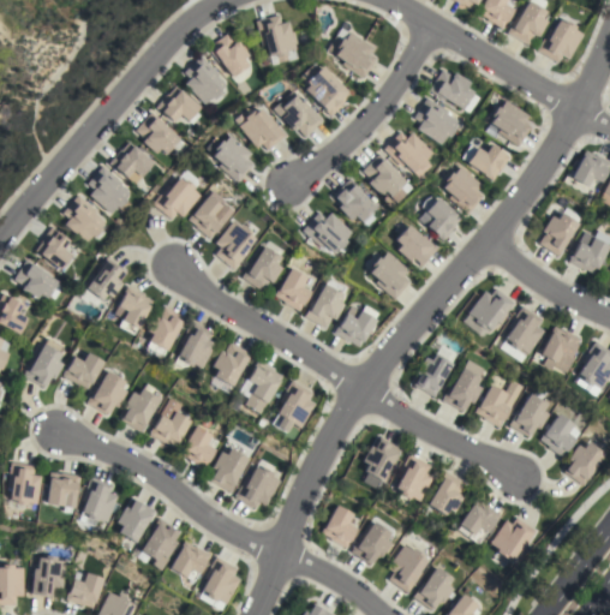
[(480,0),(476,10),(466,4),(465,5),(456,0),(480,0)]
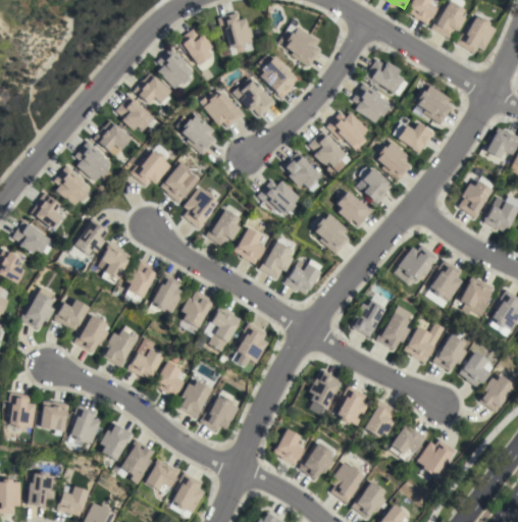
[(432,0),(430,4),(437,8),(428,24),(416,17),(416,16),(408,11),(414,0),(432,0)]
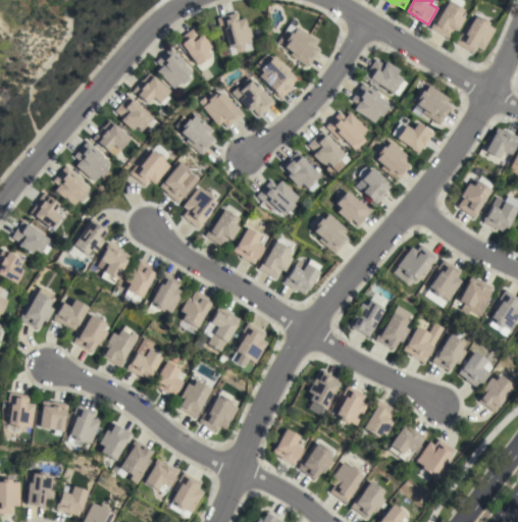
[(466,10),(462,15),(467,18),(459,32),(456,30),(451,38),(432,28),(441,14),(443,15),(451,1),(466,10)]
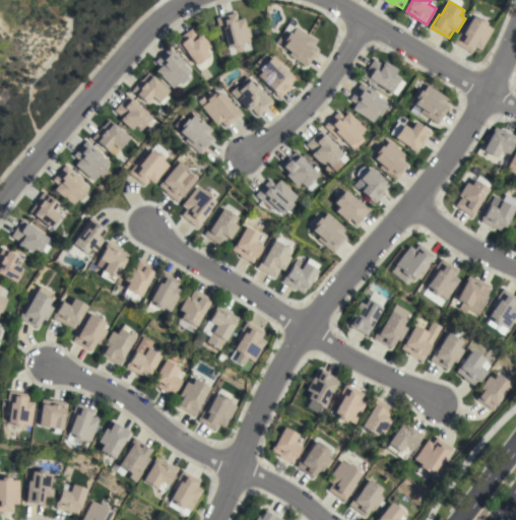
[(218,18),(238,12),(240,20),(246,18),(248,27),(251,26),(253,37),(251,38),(252,42),(244,44),(246,51),(237,53),(235,46),(230,48),(227,39),(223,39),(218,18)]
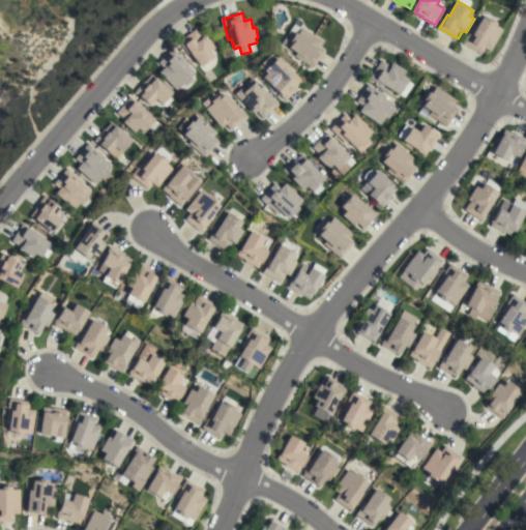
[(492,51),(487,48),(483,54),(465,43),(476,24),(478,26),(484,18),(489,21),(490,19),(498,23),(497,25),(504,30),(492,51)]
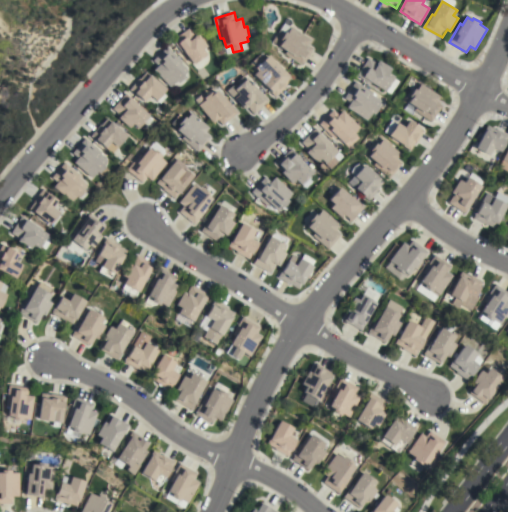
[(313,39),(309,45),(315,49),(304,65),(287,54),(289,51),(280,46),(283,41),(281,40),(286,32),(289,33),(293,27),(313,39)]
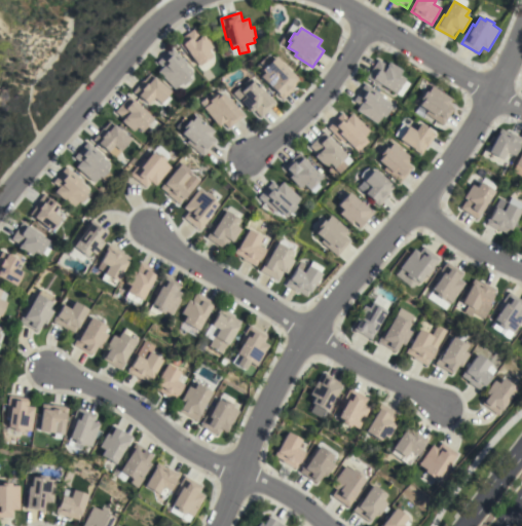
[(196,29),(202,37),(206,34),(215,47),(210,50),(214,55),(200,66),(190,52),(189,53),(180,41),(196,29)]
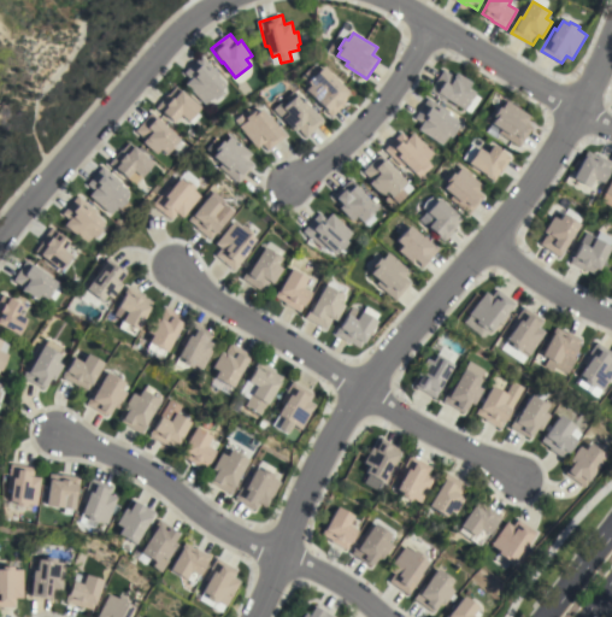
[(188,84),(193,80),(187,72),(205,56),(222,74),(219,76),(228,86),(223,89),(224,92),(217,100),(215,98),(207,105),(188,84)]
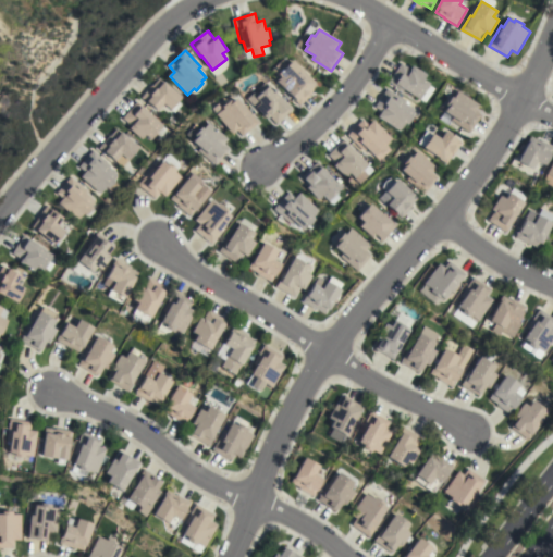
[(315,82),(316,82),(320,86),(312,94),(314,95),(302,106),(283,86),(286,82),(279,74),(294,60),(315,82)]
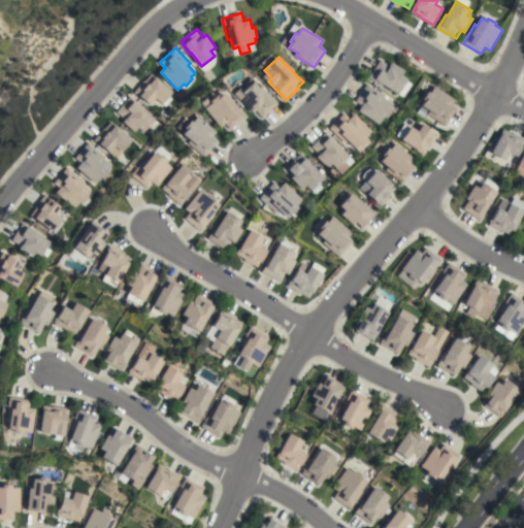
[(370,77),(382,60),(389,64),(388,65),(390,66),(392,62),(405,71),(402,75),(408,79),(398,94),(385,85),(384,87),(370,77)]
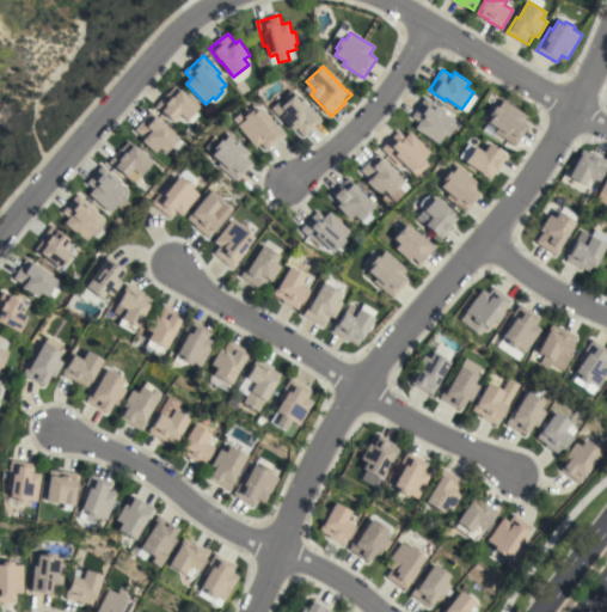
[(169,93),(170,93),(177,85),(201,106),(197,110),(202,115),(194,124),(189,120),(189,121),(182,114),(175,122),(157,106),(169,93)]
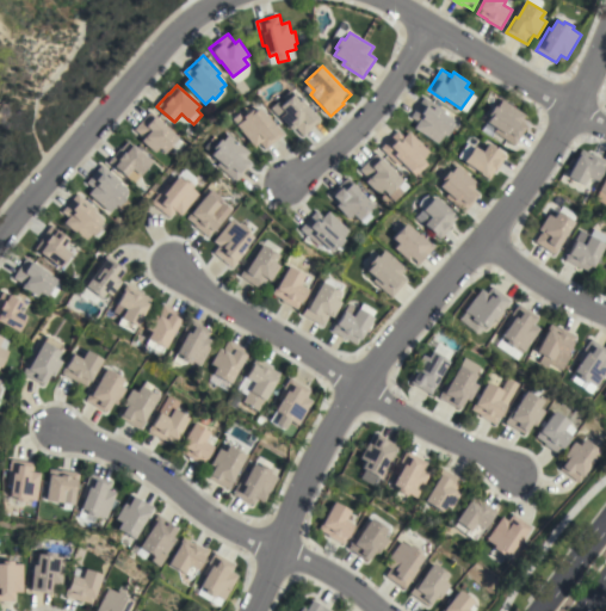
[(305,136),(300,129),(300,128),(298,127),(295,130),(273,107),(282,100),(284,103),(288,99),(285,97),(288,96),(286,93),(289,91),(291,92),(294,90),(310,107),(310,106),(323,119),(305,136)]
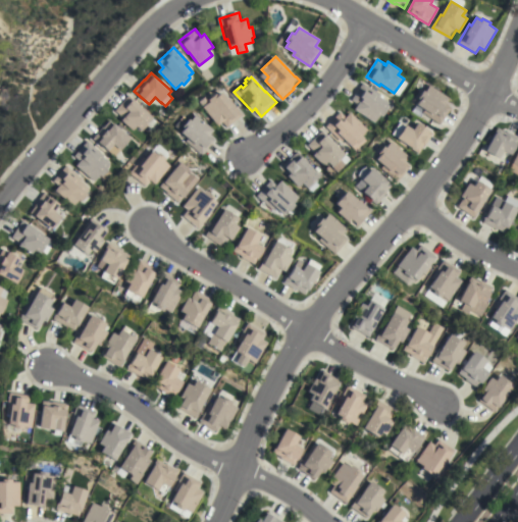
[(356,109),(360,104),(354,100),(365,83),(382,95),(381,97),(390,103),(385,107),(389,109),(383,117),(381,115),(376,122),(356,109)]
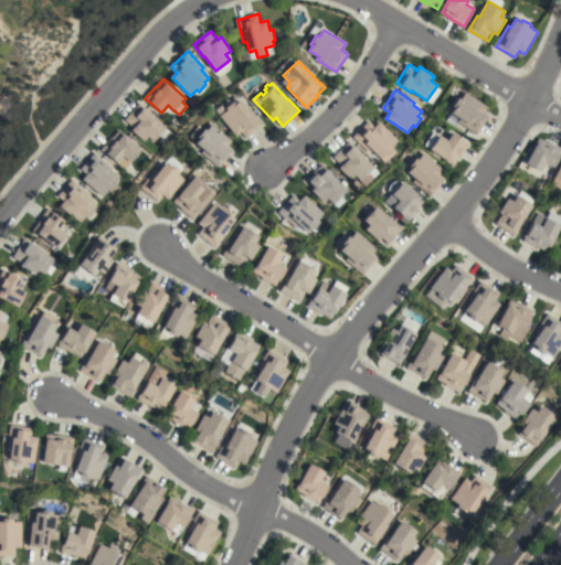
[(488,107),(485,113),(491,117),(478,135),(459,123),(462,119),(453,113),(456,108),(454,107),(459,98),(462,99),(467,92),(488,107)]
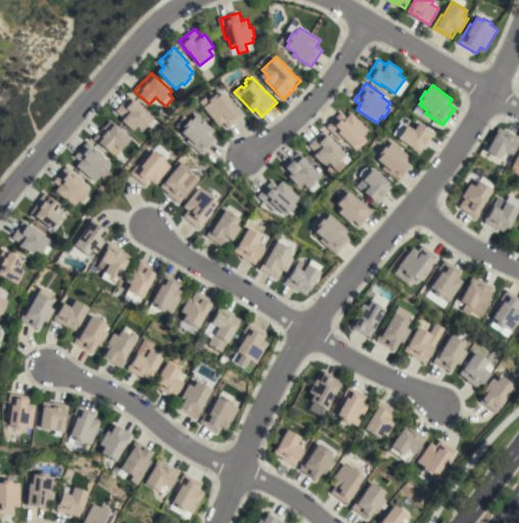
[(201,102),(207,97),(209,100),(218,94),(219,96),(223,92),(230,100),(232,98),(245,115),(230,128),(225,123),(220,126),(204,107),(205,107),(201,102)]
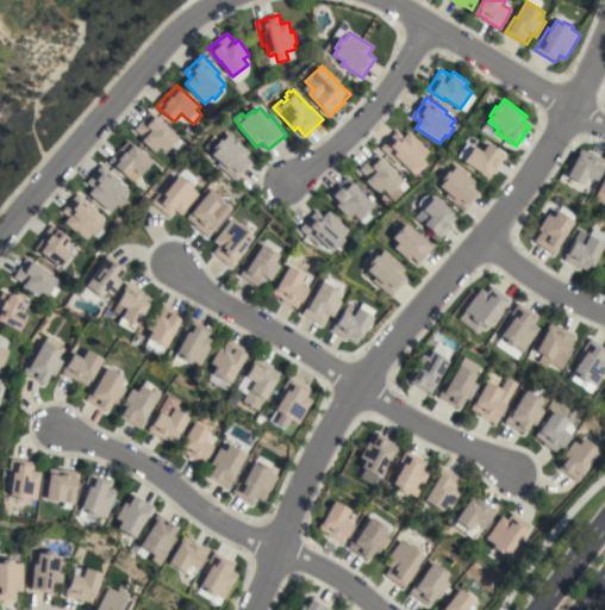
[(153,111),(167,123),(164,125),(185,143),(179,150),(173,145),(166,153),(161,148),(156,153),(143,141),(147,137),(137,129),(153,111)]
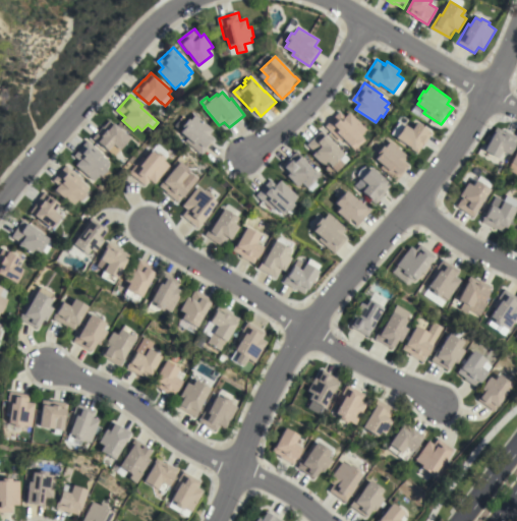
[(327,126),(341,112),(346,117),(351,112),(367,129),(362,135),(367,140),(357,151),(352,146),(351,147),(344,139),(342,141),(327,126)]
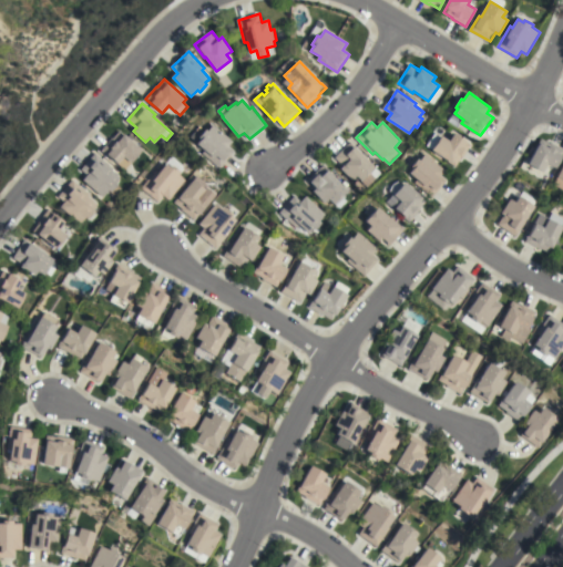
[(204,153),(206,151),(198,144),(202,140),(200,137),(206,130),(208,131),(214,124),(234,142),(229,146),(236,152),(222,168),(204,153)]
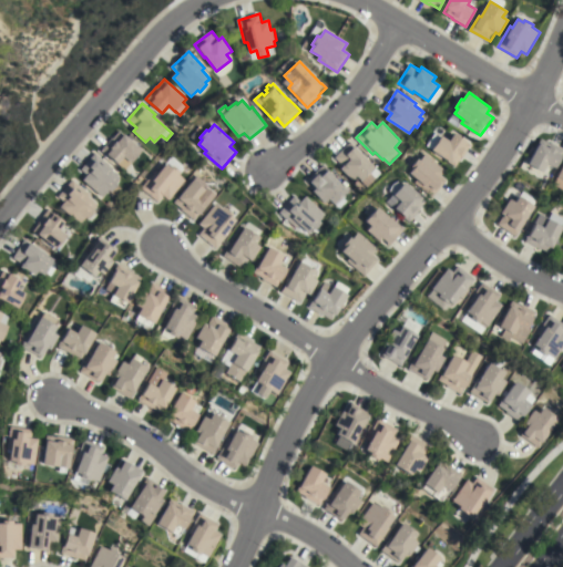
[(114,137),(114,138),(122,131),(141,148),(144,151),(126,169),(120,163),(119,164),(103,151),(114,137)]
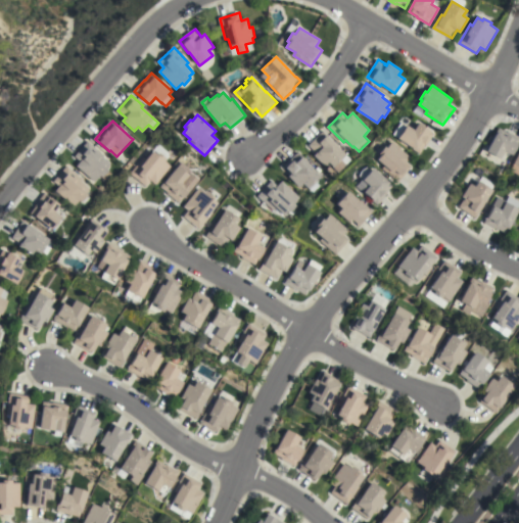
[(415,131),(420,123),(435,134),(427,146),(426,145),(421,153),(398,138),(408,126),(415,131)]
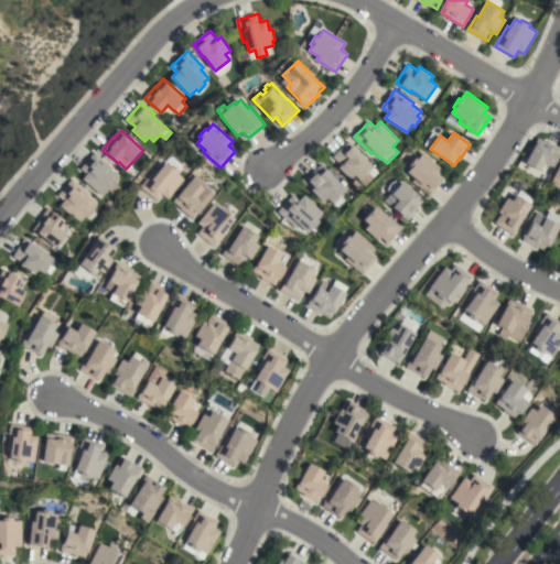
[(526,163),(540,138),(549,143),(549,142),(559,147),(559,158),(553,167),(546,163),(541,171),(526,163)]
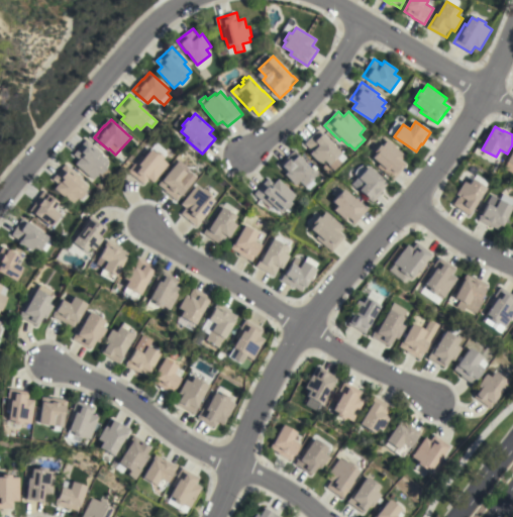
[(321,129),(332,140),(330,141),(342,152),(337,158),(343,163),(336,171),(325,161),(322,164),(311,153),(314,150),(307,143),(321,129)]
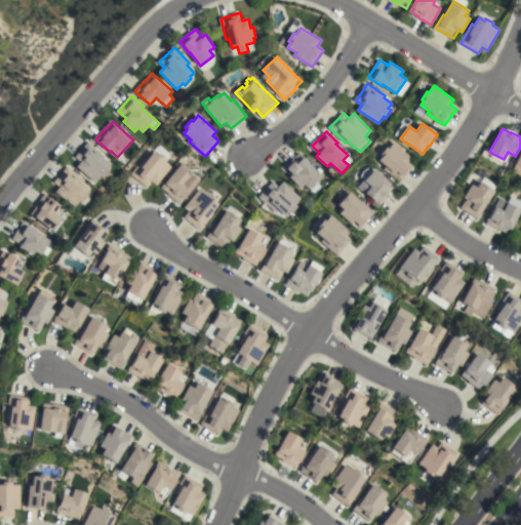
[(78,166),(82,162),(77,157),(90,142),(106,156),(104,158),(112,165),(108,169),(114,174),(108,182),(102,176),(96,183),(78,166)]
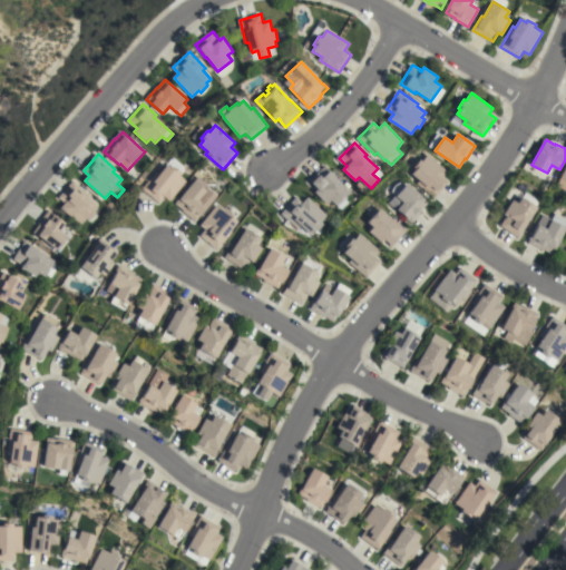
[(449,172),(445,177),(450,182),(436,199),(418,184),(420,182),(412,174),(417,169),(415,167),(421,159),(423,161),(429,155),(449,172)]
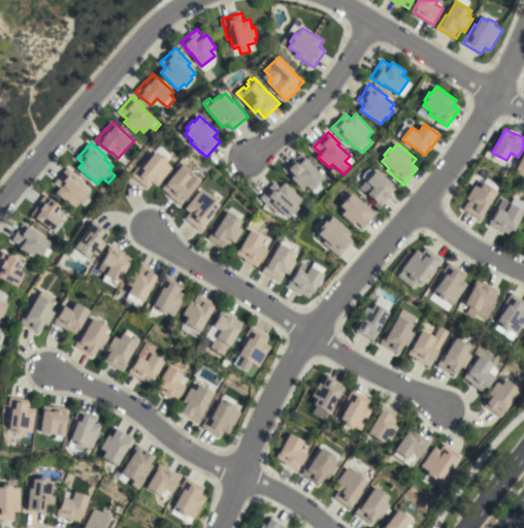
[(159,187),(154,183),(149,189),(133,175),(148,158),(150,160),(156,153),(160,157),(161,154),(169,161),(167,162),(174,168),(159,187)]
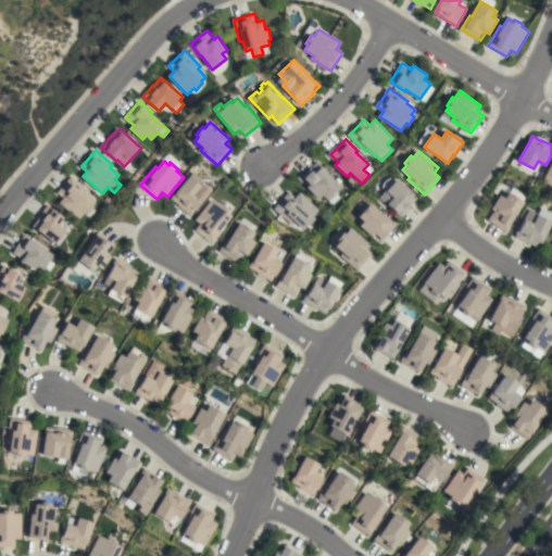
[(308,188),(311,185),(303,177),(318,162),(330,175),(329,176),(342,190),(331,201),(329,199),(328,200),(323,196),(318,199),(308,188)]
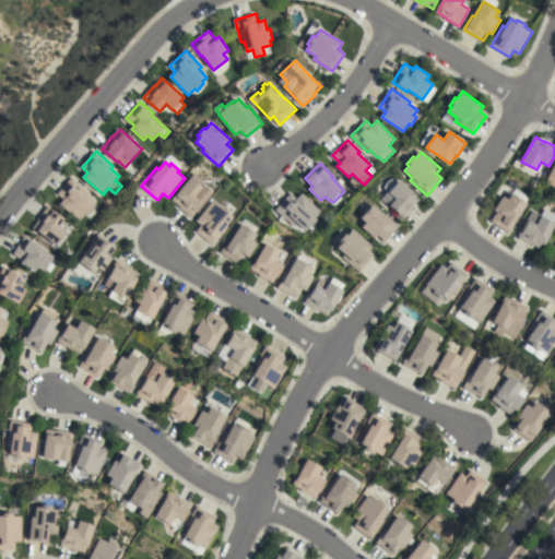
[(61,204),(66,200),(59,193),(74,177),(91,192),(89,194),(97,202),(93,206),(95,209),(89,216),(86,214),(80,222),(61,204)]
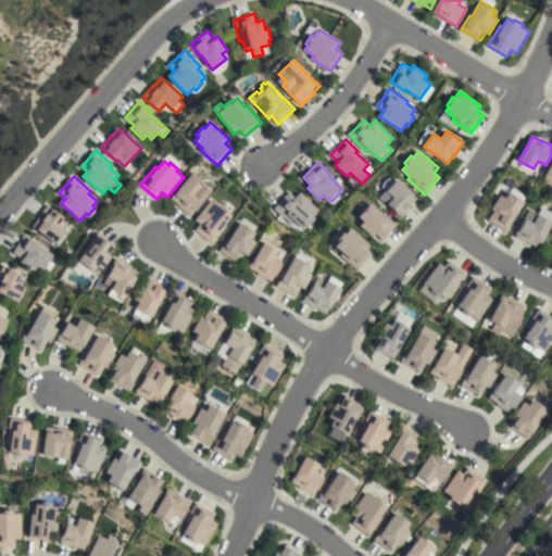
[(191,176),(202,186),(203,184),(212,191),(197,210),(192,216),(179,205),(180,204),(173,199),(176,194),(191,176)]
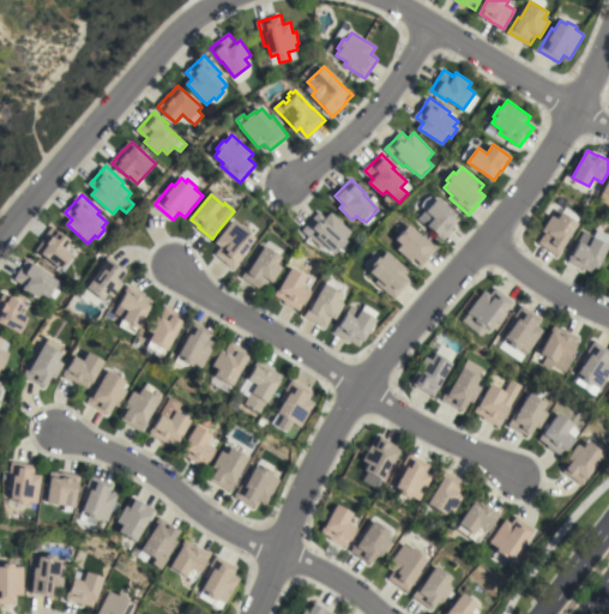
[(445,240),(428,226),(434,218),(427,211),(439,197),(463,218),(456,227),(457,227),(445,240)]
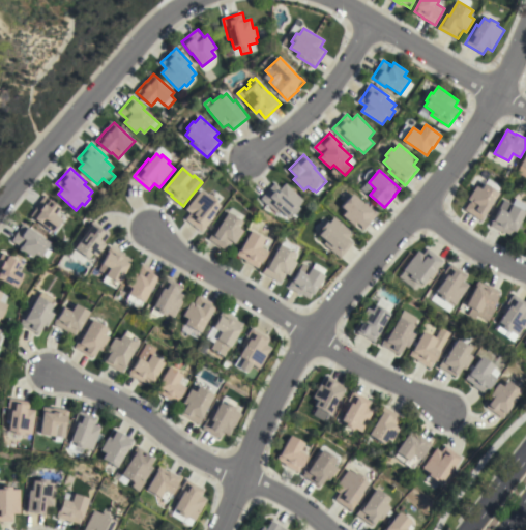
[(263,199),(276,183),(282,188),(287,184),(304,200),(298,207),(300,208),(294,215),(292,213),(289,218),(281,211),(279,213),(263,199)]
